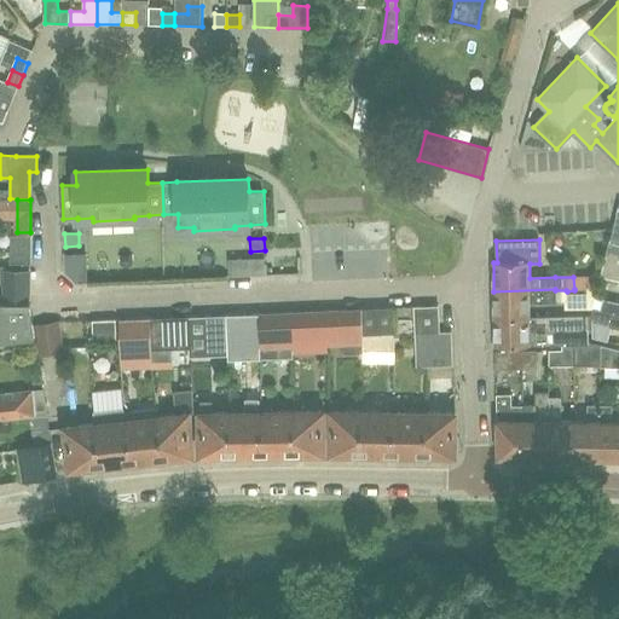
[(618,244),(609,243),(600,277),(618,282),(618,266),(618,260),(618,244)]
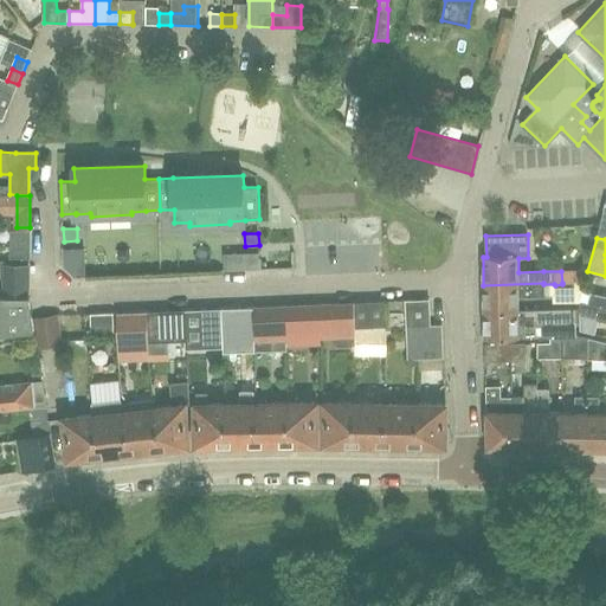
[(75,277),(79,276),(78,247),(64,249),(64,266),(75,277)]
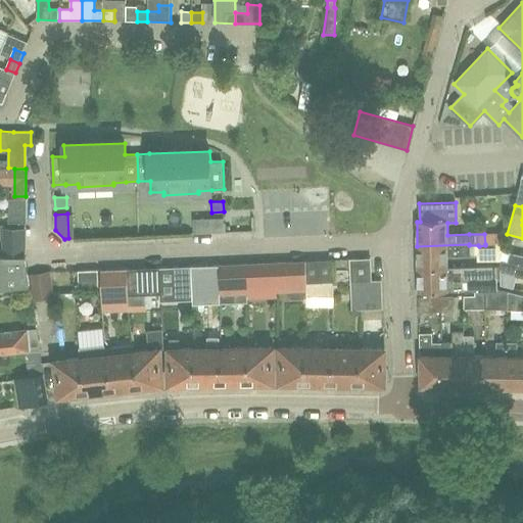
[(224,218),(199,219),(199,233),(224,232),(224,218)]
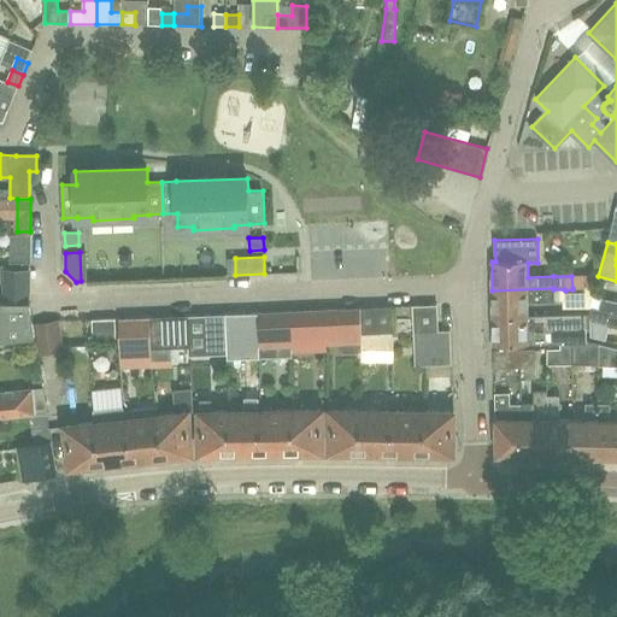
[(553,289),(553,288),(492,291),(493,317),(529,316),(528,301),(554,300),(553,289)]
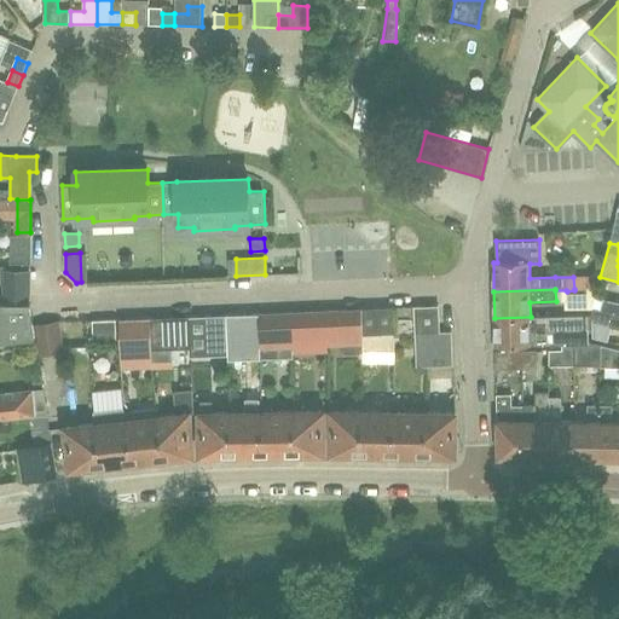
[(593,310),(593,311),(618,316),(618,302),(603,299),(600,311),(593,310)]
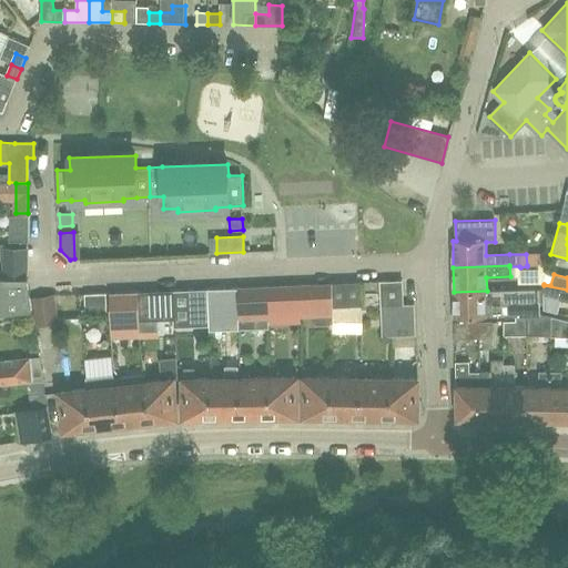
[(0,277),(0,314),(32,311),(28,279),(0,277)]
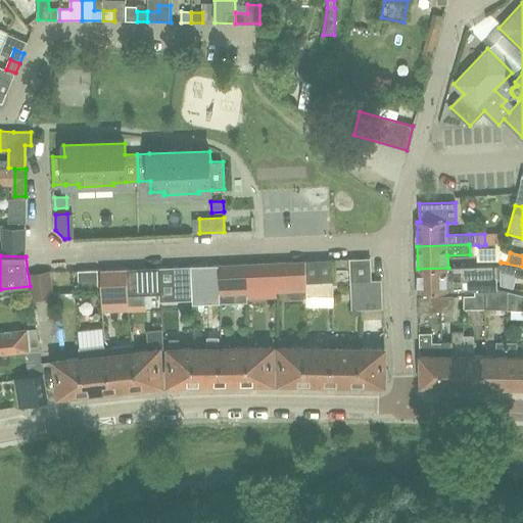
[(381,280),(371,280),(370,258),(349,259),(350,283),(351,283),(362,282),(381,281),(381,280)]
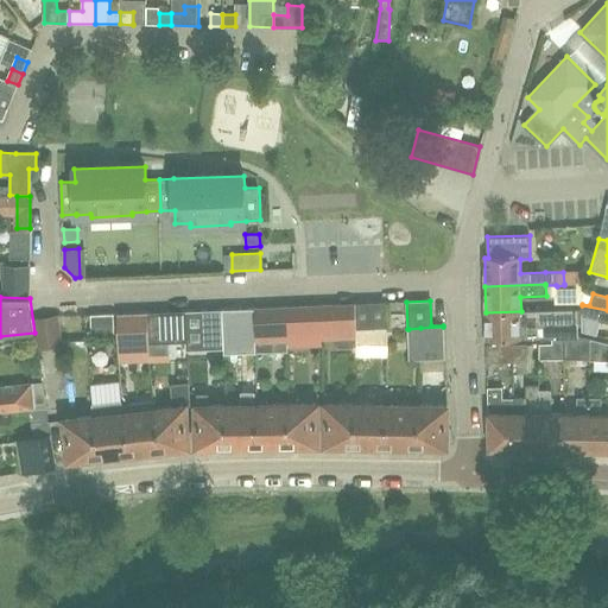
[(387,303),(355,304),(356,330),(356,347),(358,347),(358,344),(388,343),(387,303)]
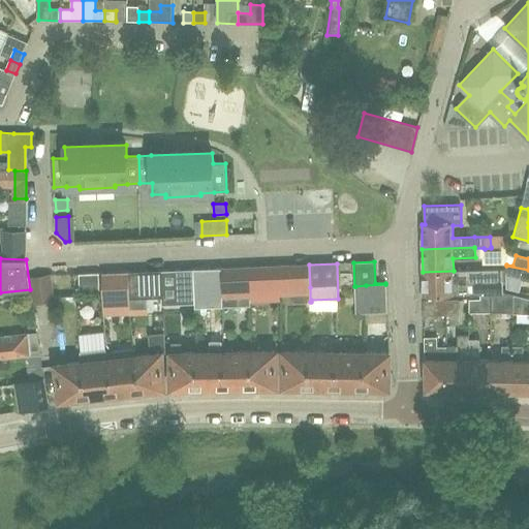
[(294,303),(310,302),(310,287),(309,265),(309,266),(279,267),(280,288),(280,302),(281,302),(281,297),(294,296),(294,303)]
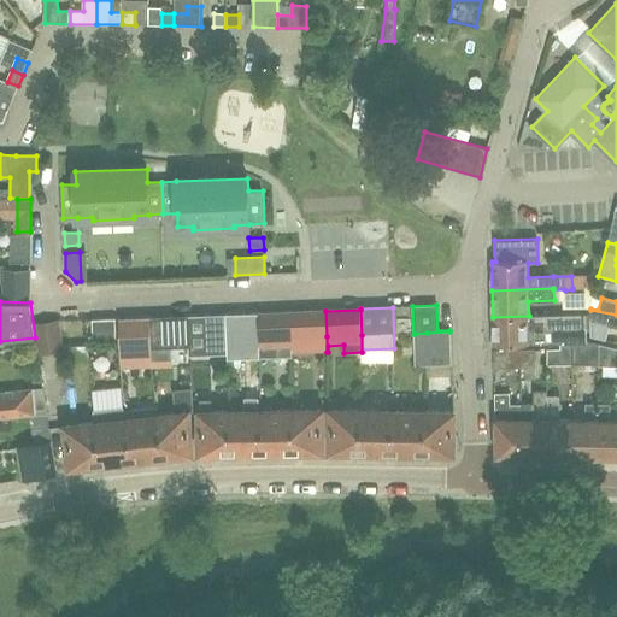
[(588,322),(591,323),(616,328),(616,315),(591,310),(588,322)]
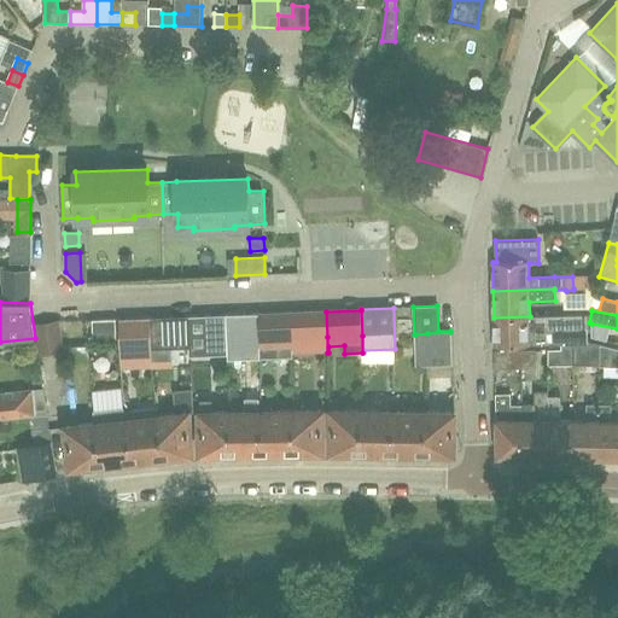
[(326,312),(291,313),(292,339),(292,348),(293,348),(293,354),(327,353),(327,337),(326,312)]
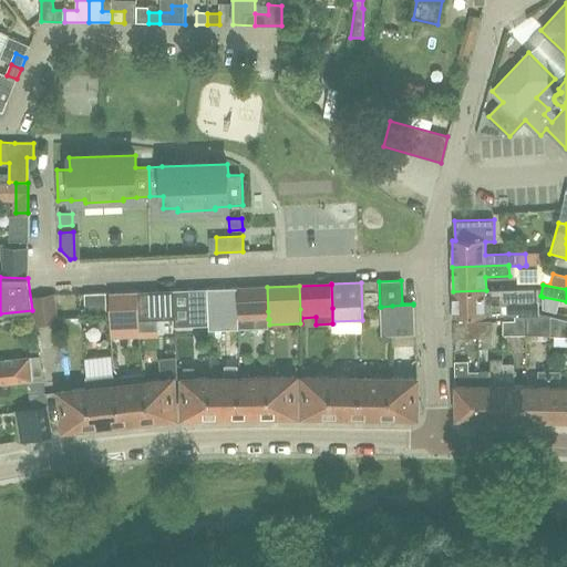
[(268,311),(267,287),(237,288),(238,311),(239,329),(254,329),(254,320),(268,319),(268,311)]
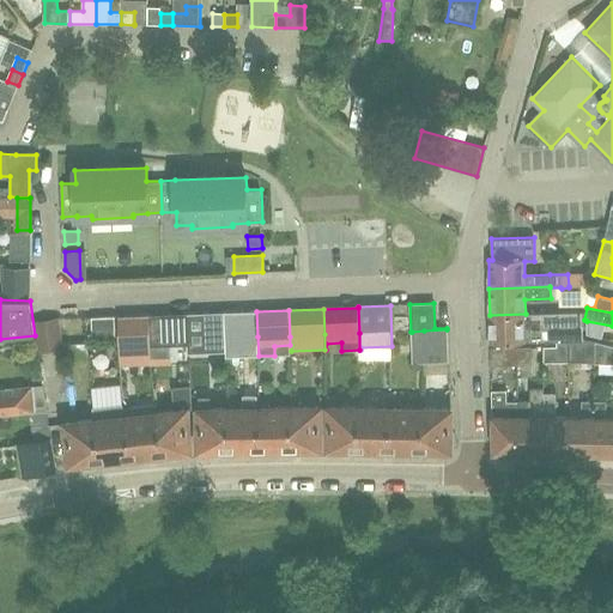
[(186,314),(187,346),(188,354),(226,352),(225,313),(224,313),(224,311),(186,314)]
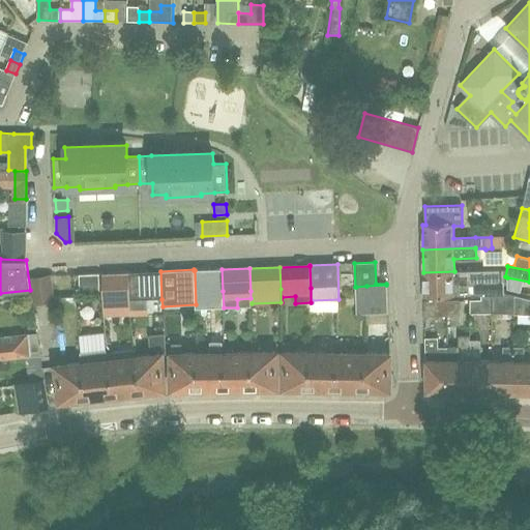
[(476,271),(454,271),(423,272),(423,297),(454,296),(481,296),(492,296),(503,296),(503,294),(505,294),(504,283),(503,283),(503,270),(476,271)]
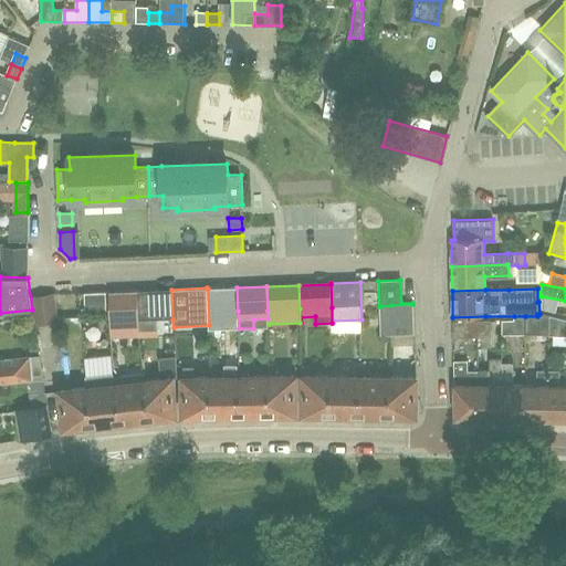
[(139,322),(173,320),(171,290),(138,291),(139,322)]
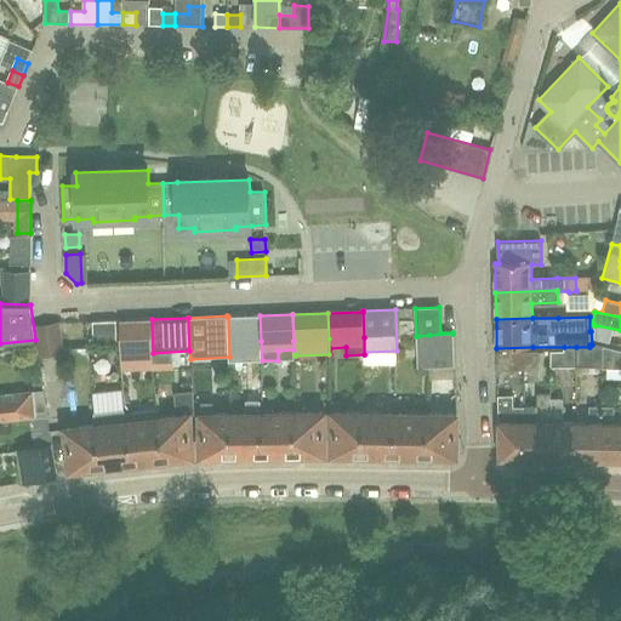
[(154,364),(153,353),(152,319),(120,320),(121,366),(154,364)]
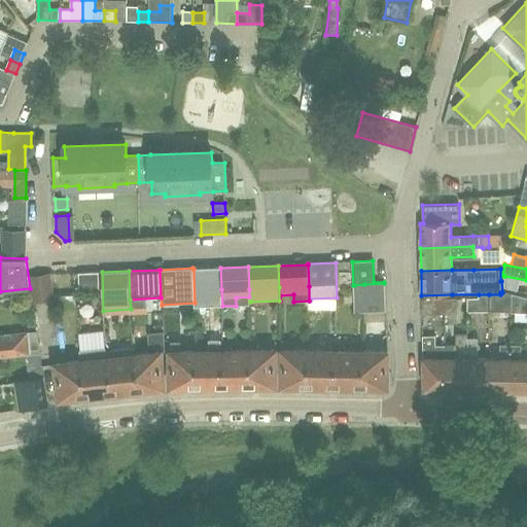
[(78,273),(79,292),(100,291),(99,272),(78,273)]
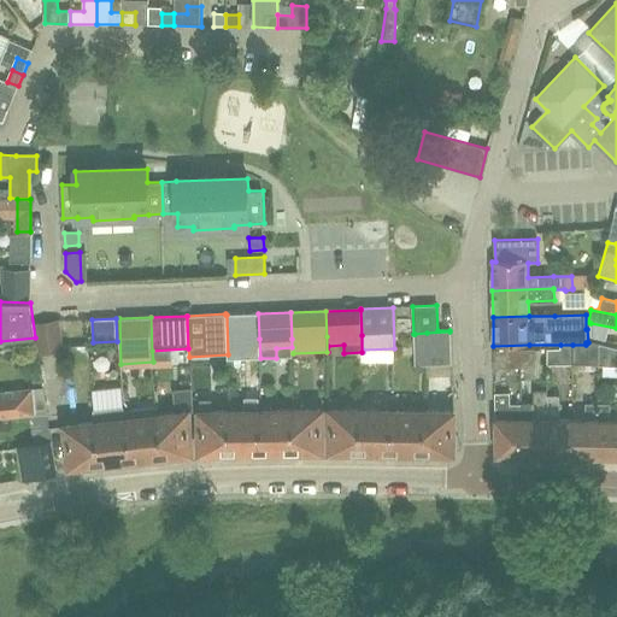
[(34,324),(39,353),(57,350),(56,344),(62,342),(58,319),(34,324)]
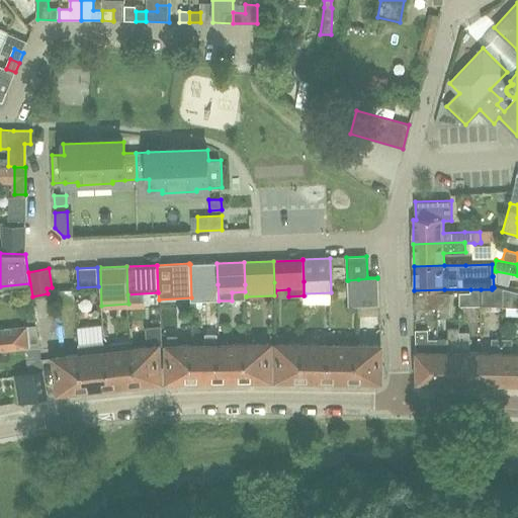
[(356,293),(378,293),(377,278),(358,279),(356,293)]
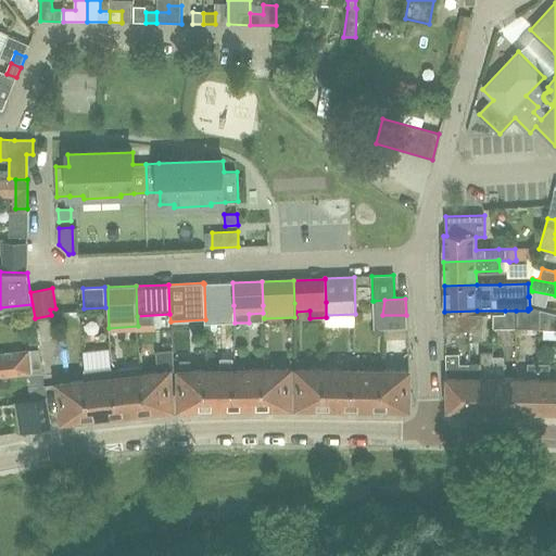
[(374,301),(375,316),(382,315),(384,300),(374,301)]
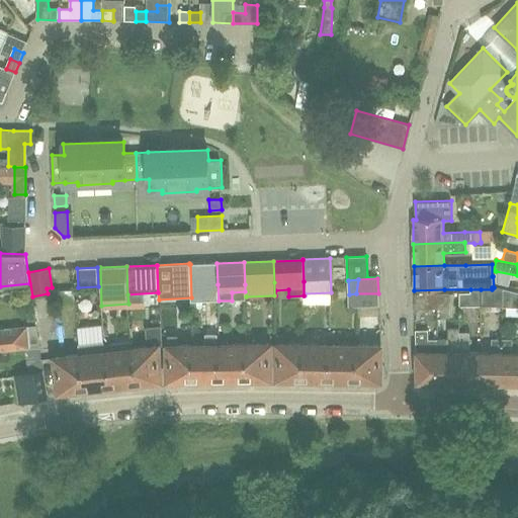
[(481,307),(502,307),(502,290),(494,287),(492,287),(492,289),(481,289),(481,307)]
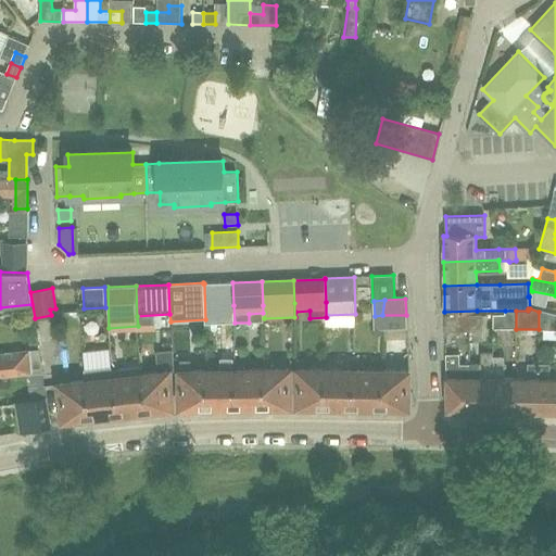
[(516,311),(505,311),(505,315),(493,316),(493,330),(516,329),(516,311)]
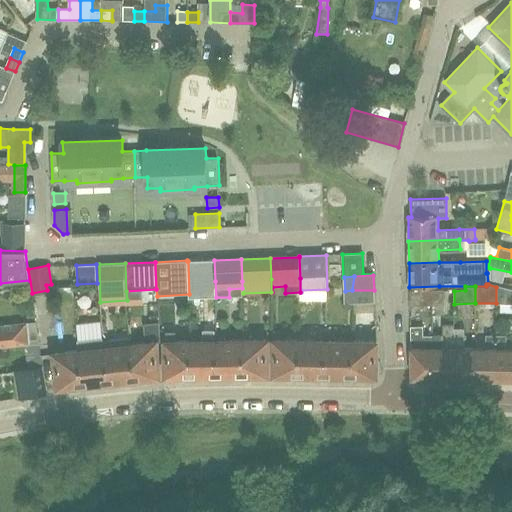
[(496,286),(496,287),(496,303),(496,305),(508,305),(508,289),(496,286)]
